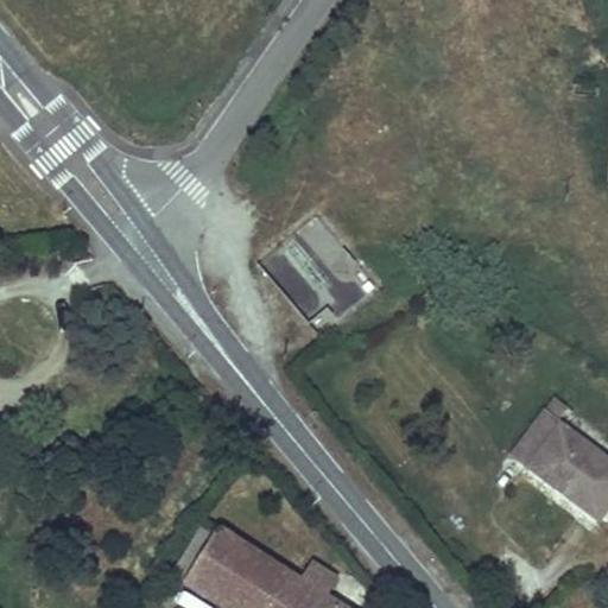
[(329,330),(375,283),(309,219),(263,266),(329,330)]
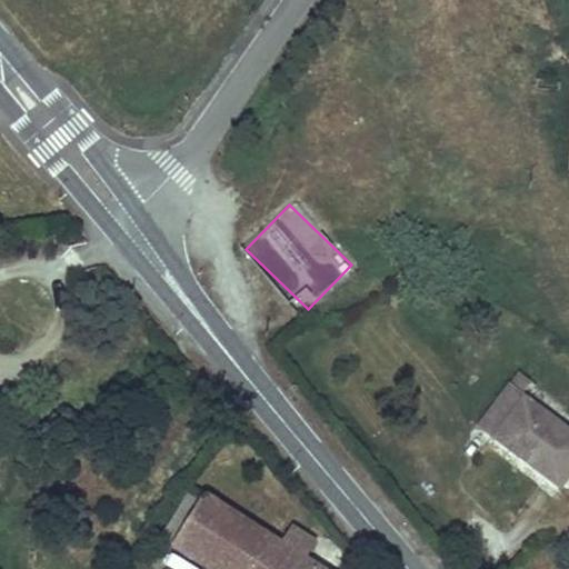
[(520,375),(479,427),(560,489),(568,477),(568,437),(558,429),(559,427),(521,397),(531,383),(520,375)]
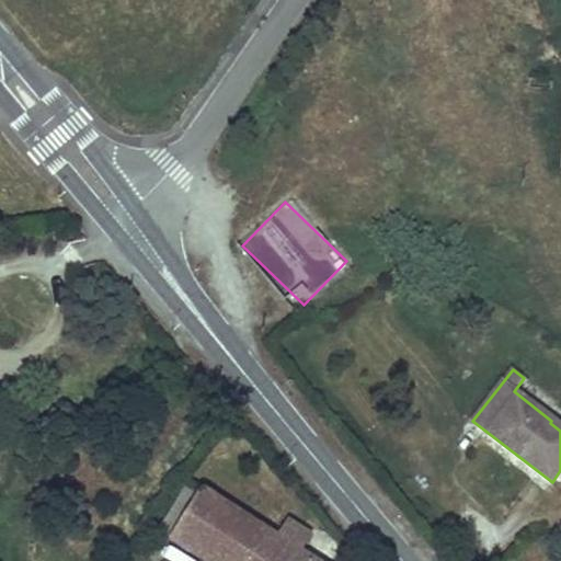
[(560,426),(551,421),(550,423),(560,431),(560,426)]
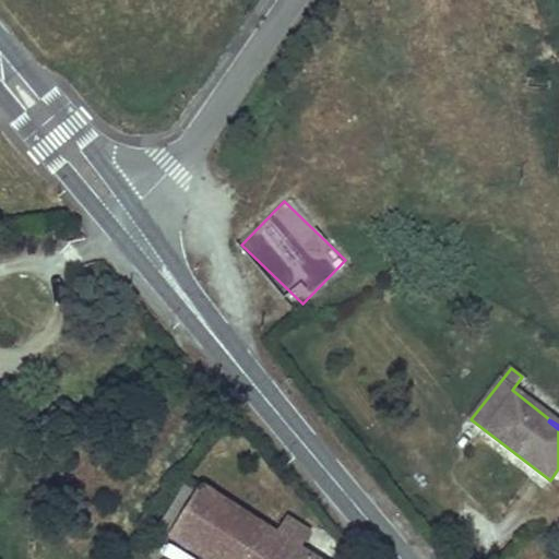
[(159,528),(169,534),(200,486),(191,480),(159,528)]
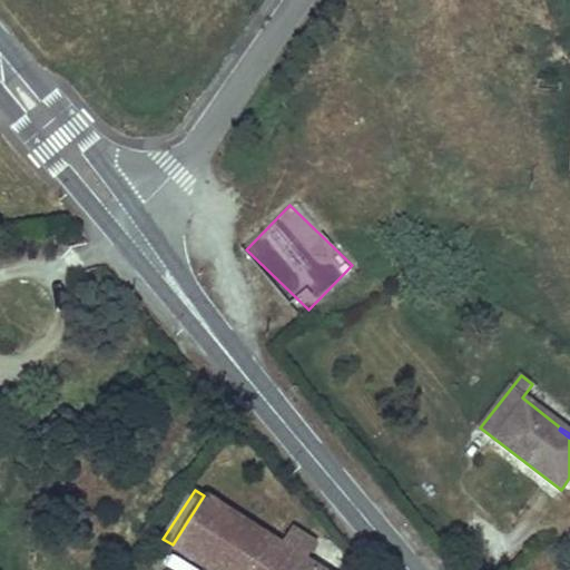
[(173,544),(195,559),(226,510),(204,495),(173,544)]
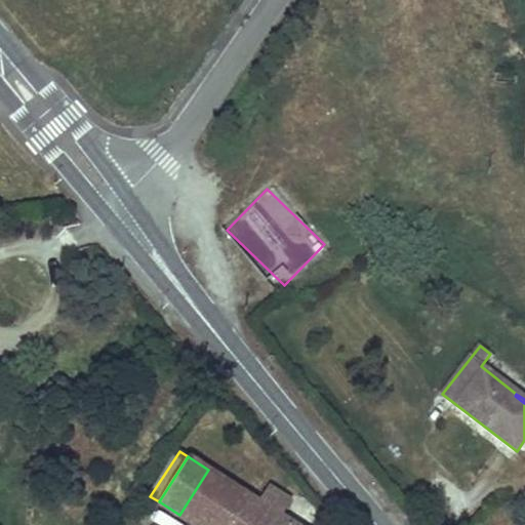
[(179,515),(194,524),(233,524),(251,497),(208,470),(179,515)]
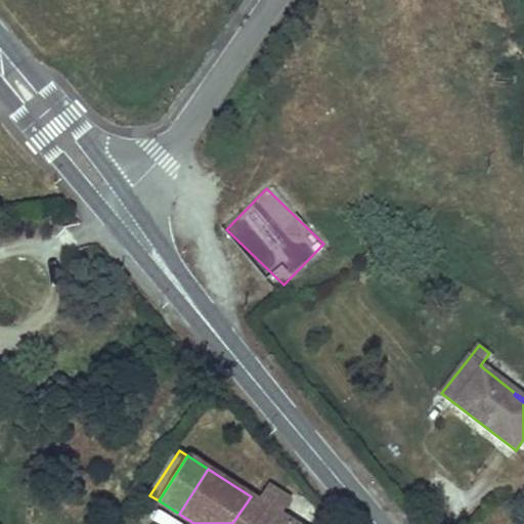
[(232,523),(294,523),(280,516),(291,500),(268,485),(258,501),(251,496),(232,523)]
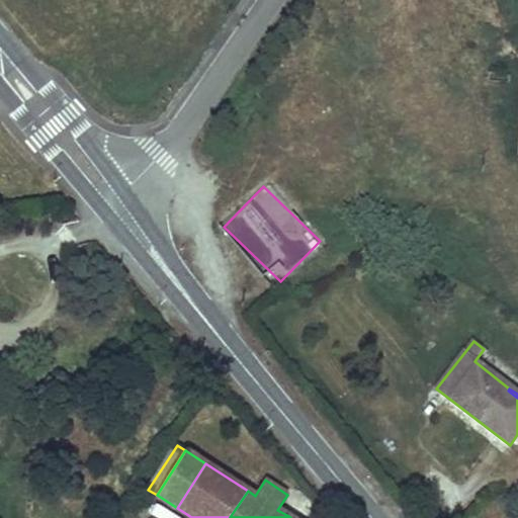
[(152,502),(146,513),(155,517),(182,517),(152,502)]
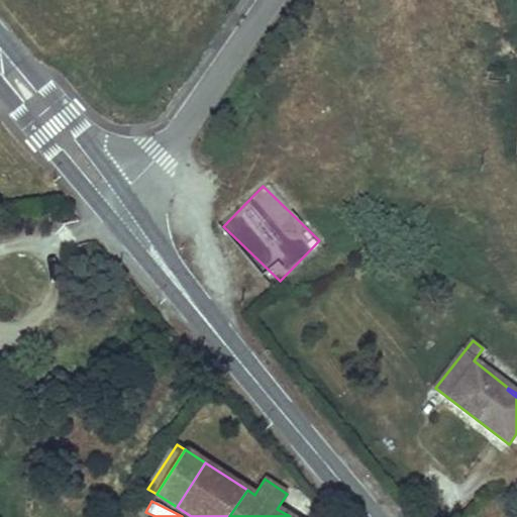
All buildings are outlined.
